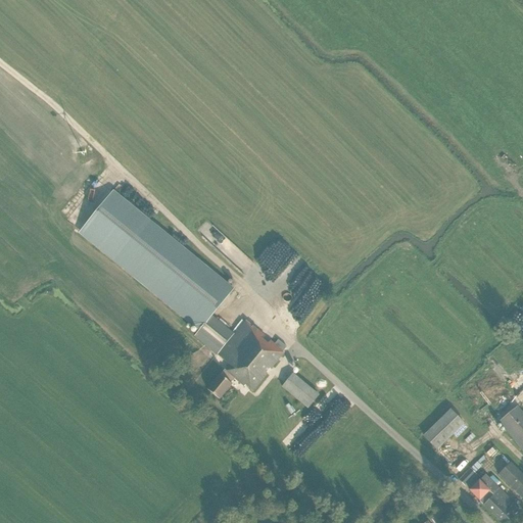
[(147,221),(150,218),(114,189),(79,231),(199,329),(194,336),(218,355),(229,365),(225,371),(224,370),(220,375),(207,390),(220,399),(231,384),(230,383),(234,379),(244,387),(245,385),(252,391),(267,374),(266,373),(270,368),(271,369),(284,352),(283,351),(287,347),(278,340),(275,344),(271,341),(267,345),(260,340),(265,336),(246,321),(234,335),(211,317),(232,291),(183,250),(147,221)]
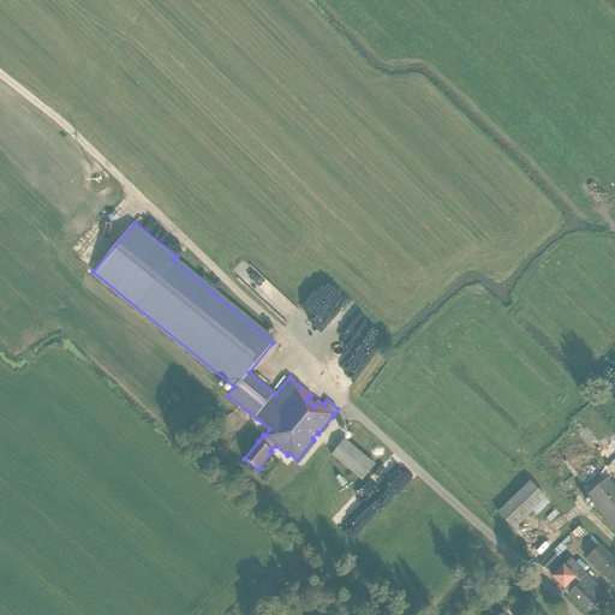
[(363,481),(375,465),(345,441),(332,455),(363,481)]
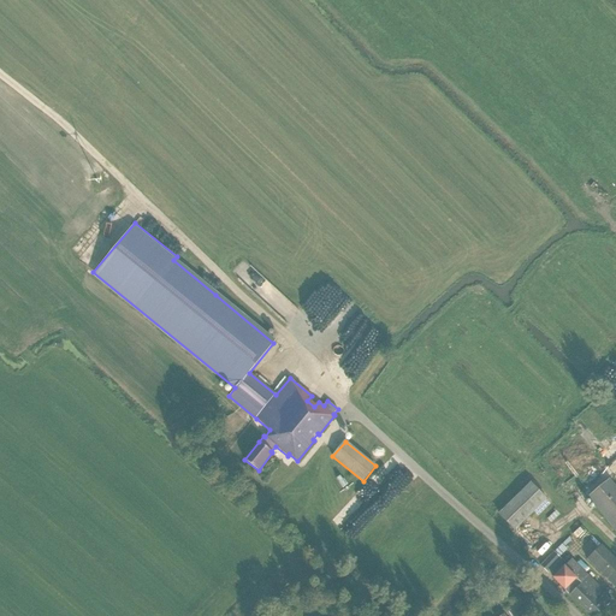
[(615,486),(609,479),(587,497),(615,532),(615,486)]
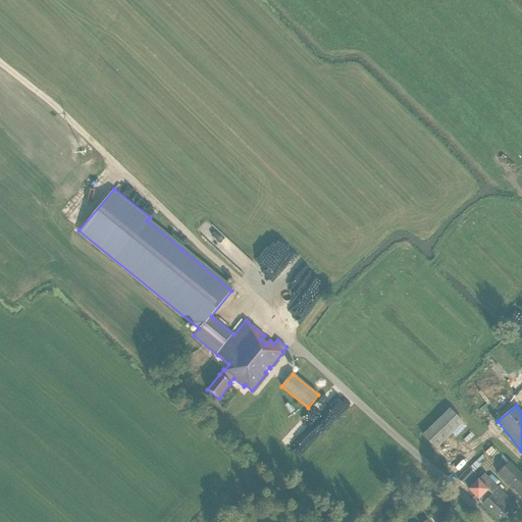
[(435,449),(463,423),(450,409),(422,435),(435,449)]
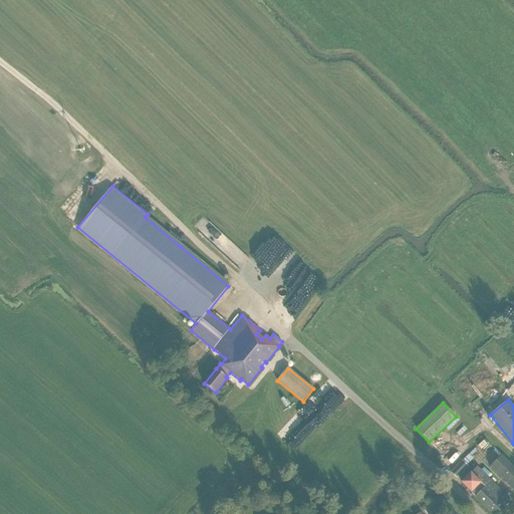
[(273,434),(294,451),(307,435),(285,418),(273,434)]
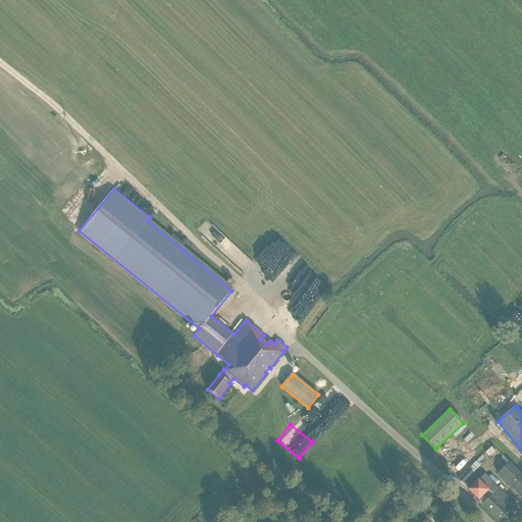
[(488,457),(496,450),(492,446),(485,453),(488,457)]
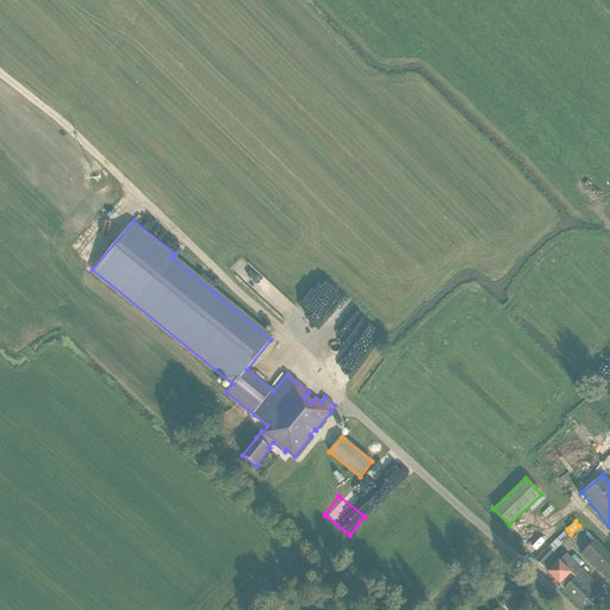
[(609,582),(609,579),(609,554),(595,540),(582,554),(609,582)]
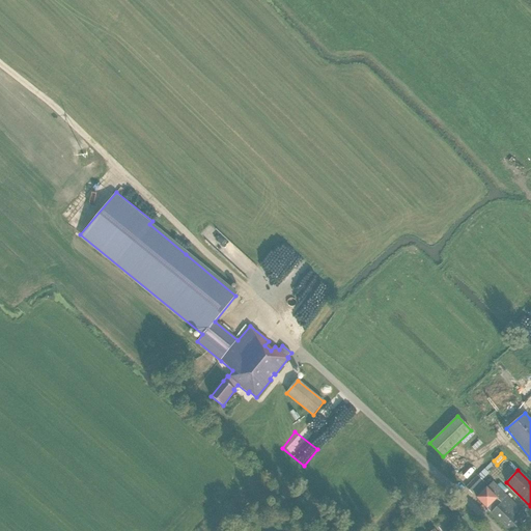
[(471,493),(483,481),(478,476),(466,487),(471,493)]
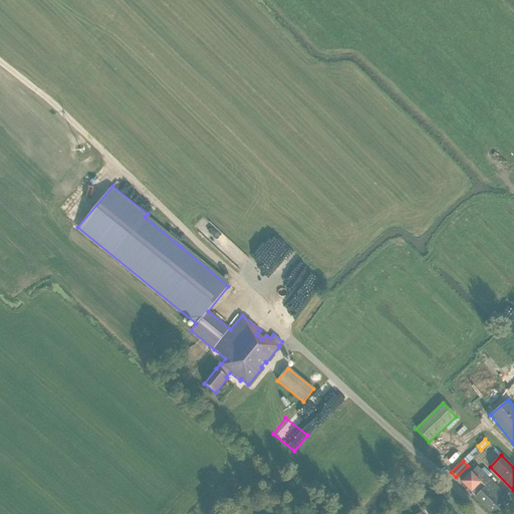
[(477,467),(461,482),(476,497),(475,497),(478,499),(484,505),(499,491),(500,490),(494,483),(477,467)]
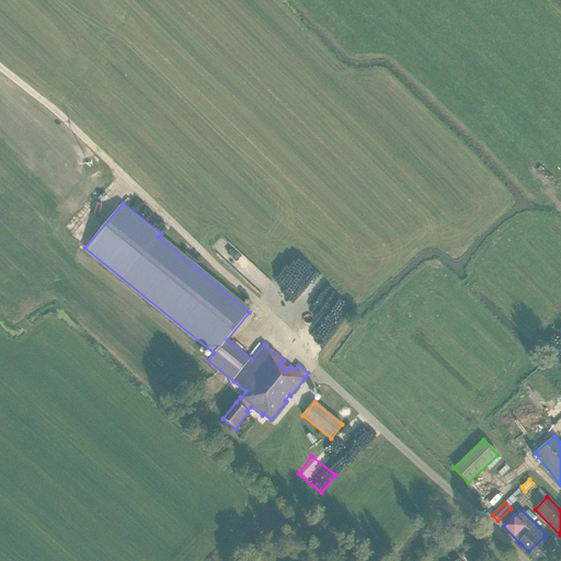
[(545,536),(528,551),(537,560),(541,560),(556,547),(545,536)]
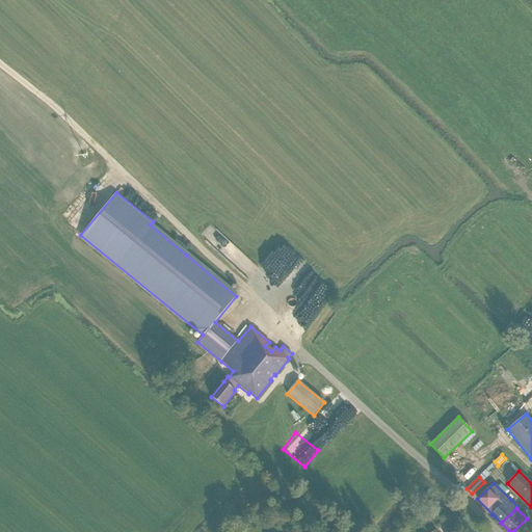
[(442,531),(453,531),(447,522),(439,527),(442,531)]
